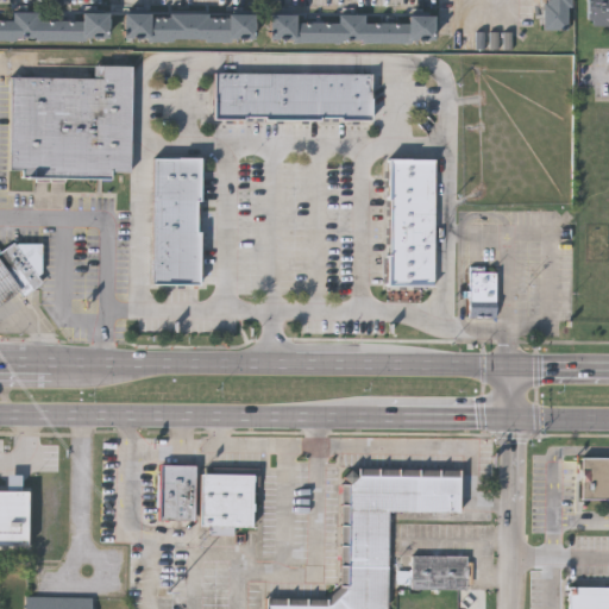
[(542,0),(570,0),(570,27),(542,27),(542,0)]
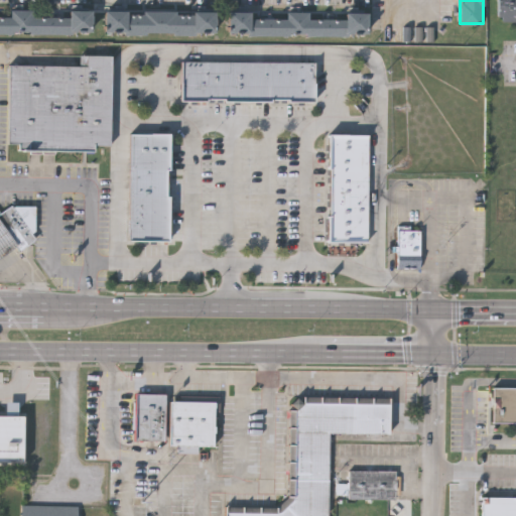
[(515,20),(501,20),(501,0),(515,0),(515,20)]
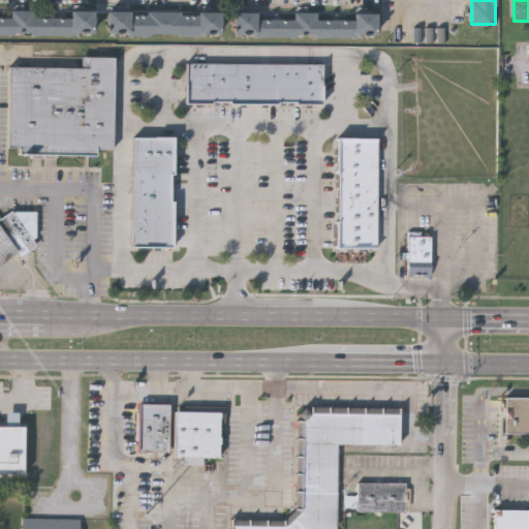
[(94,8),(93,33),(0,32),(0,14),(10,14),(10,8),(34,8),(34,14),(69,14),(69,8),(94,8)]
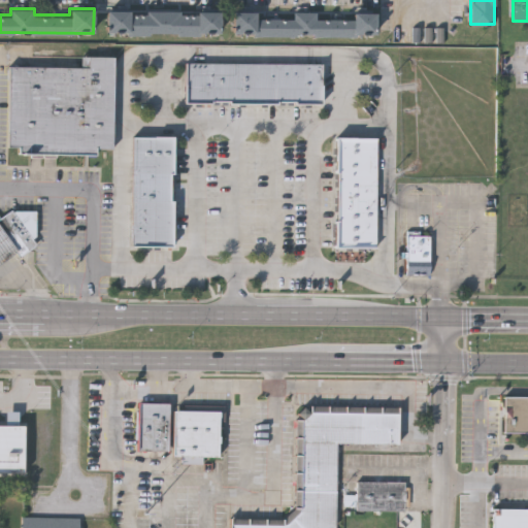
[(219,34),(106,33),(106,8),(219,10),(219,34)]
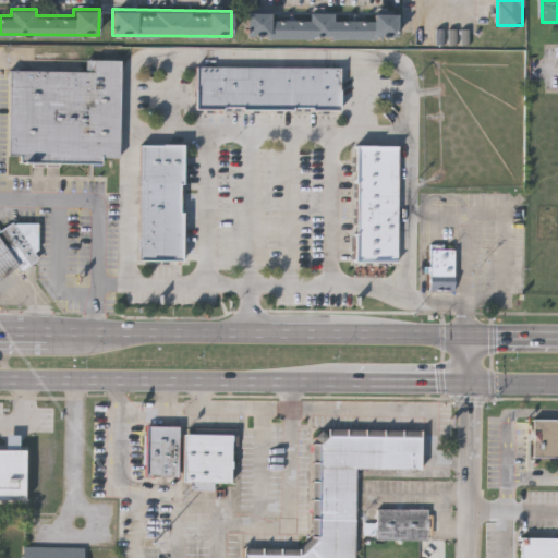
[(247,11),(270,11),(270,17),(310,19),(310,11),(334,11),(334,19),(372,19),(372,11),(397,11),(396,37),(247,35),(247,11)]
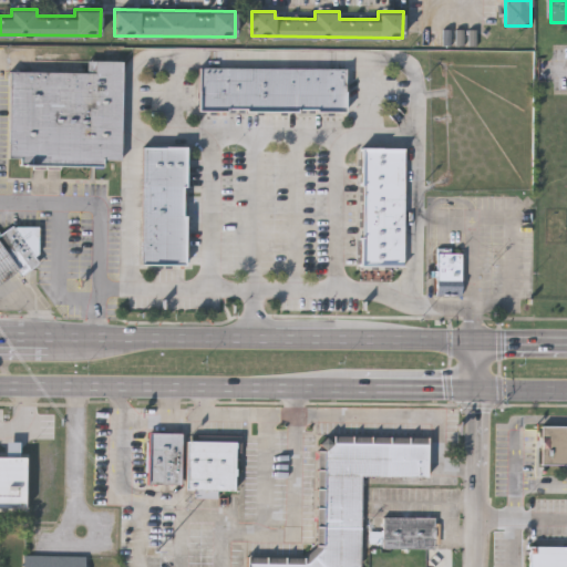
[(123,61),(122,160),(103,160),(103,165),(22,164),(22,157),(9,157),(10,70),(89,71),(89,60),(123,61)]
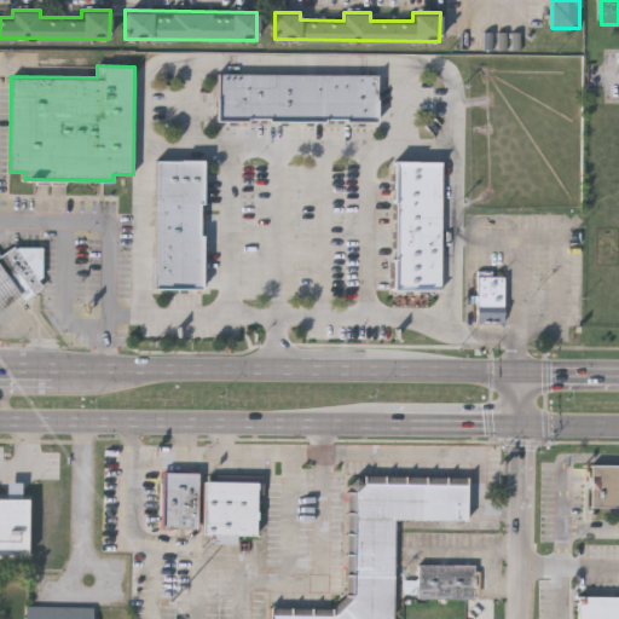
[(217,121),(217,74),(376,74),(376,122),(217,121)]
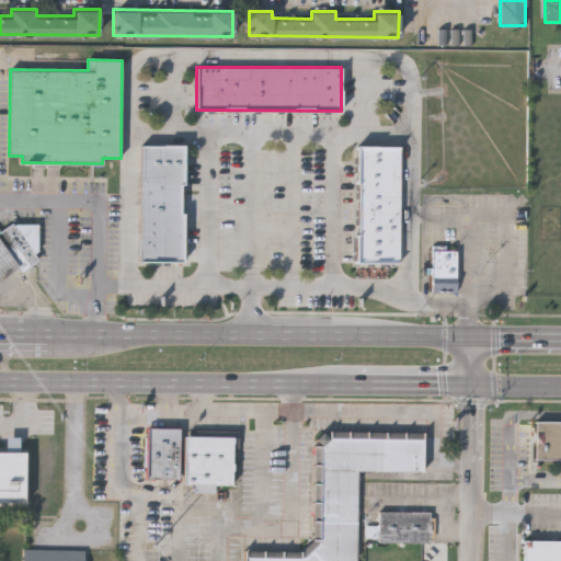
[(185,145),(184,262),(141,261),(142,145),(185,145)]
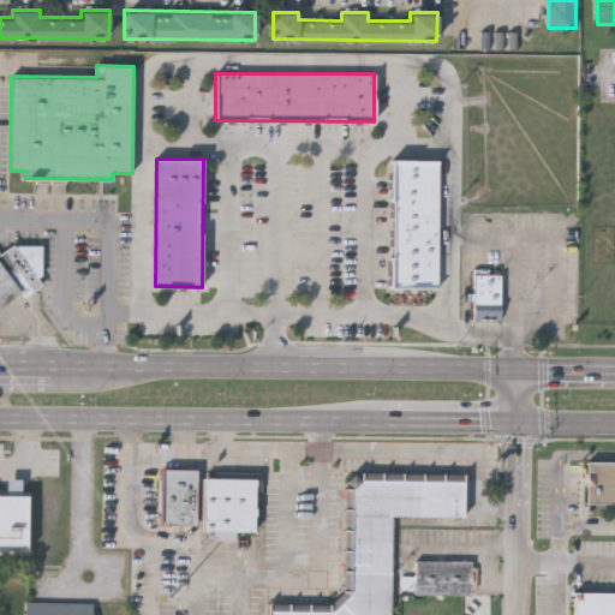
[(394,160),(441,161),(440,287),(393,287),(394,160)]
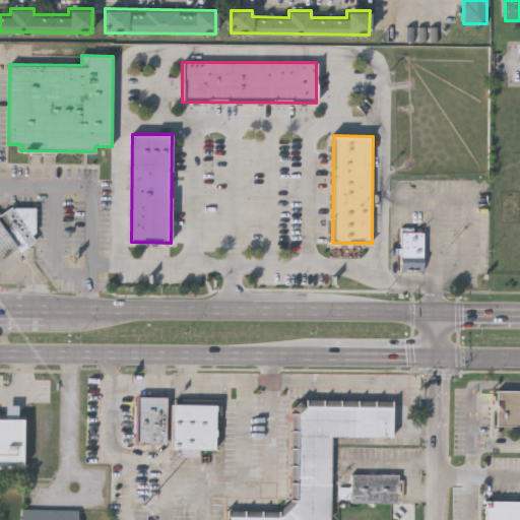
[(0,223),(0,216),(13,207),(15,209),(34,235),(34,236),(38,241),(21,253),(0,223)]
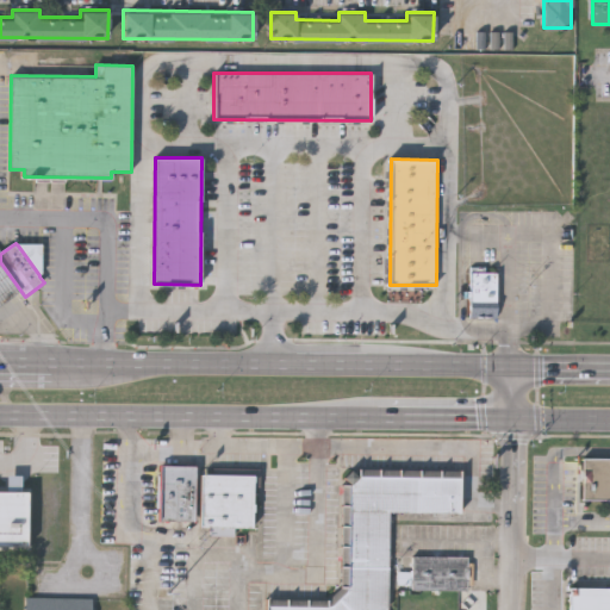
[(44,273),(44,243),(20,244),(18,246),(39,275),(39,277),(44,273)]
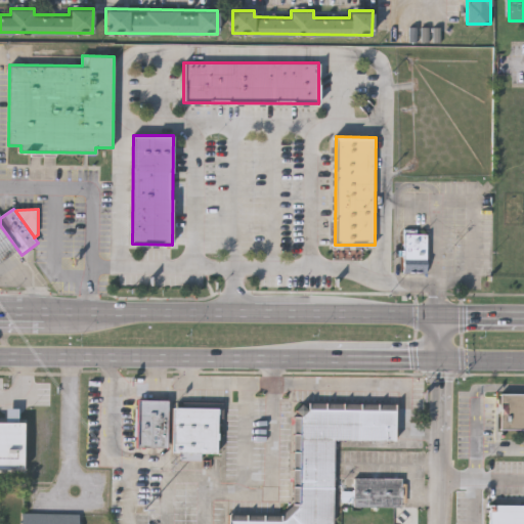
[(0,225),(18,250),(0,263),(0,225)]
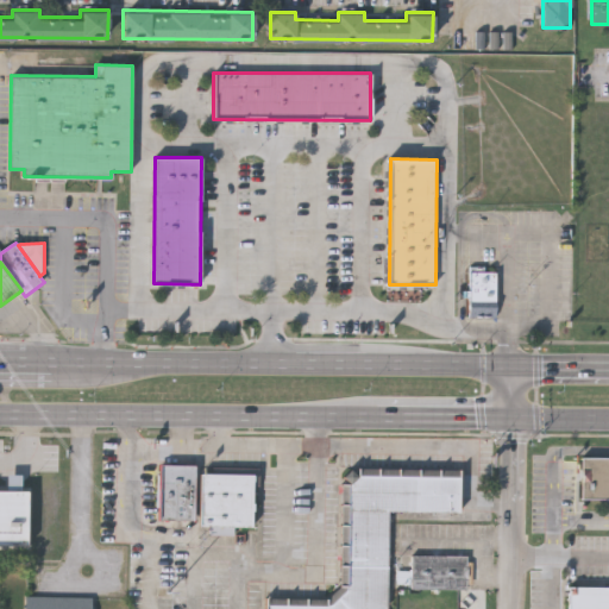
[(469,274),(496,275),(496,319),(469,319),(469,274)]
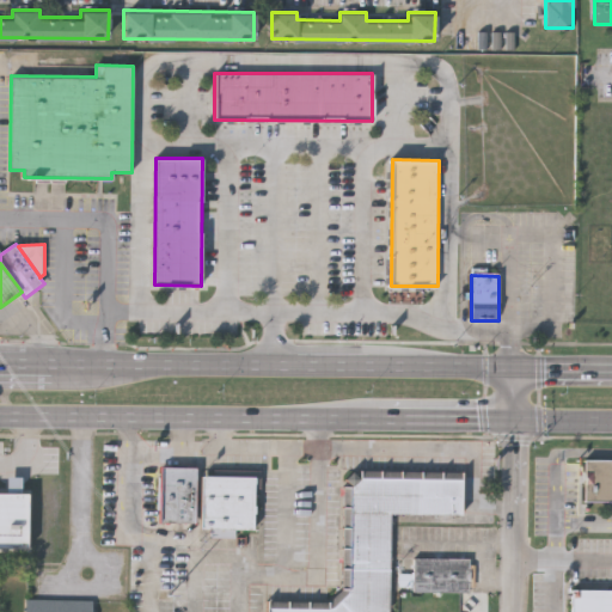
[(611,459),(586,459),(585,501),(611,501),(611,459)]
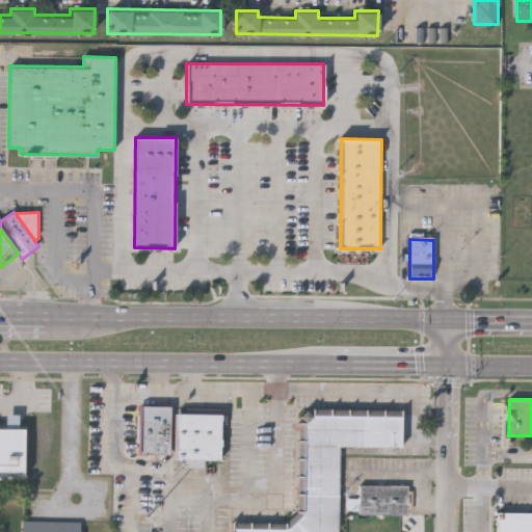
[(139,404),(169,404),(169,453),(139,453),(139,404)]
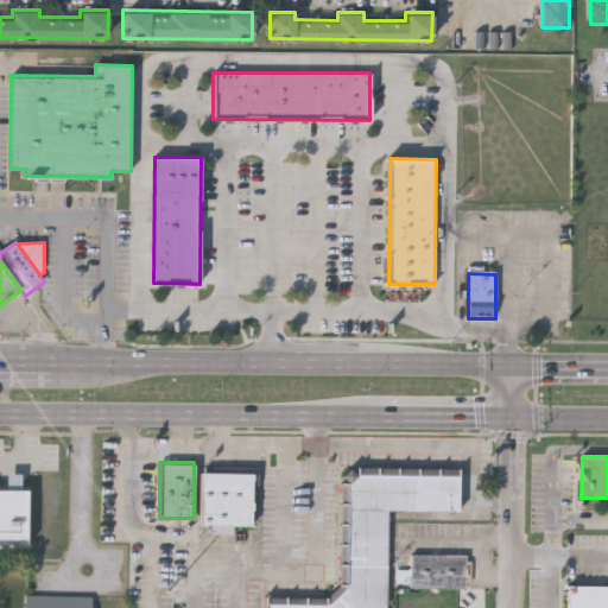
[(265,607),(265,596),(328,597),(340,587),(341,469),(460,470),(458,511),(388,511),(387,597),(387,606),(384,607),(265,607)]
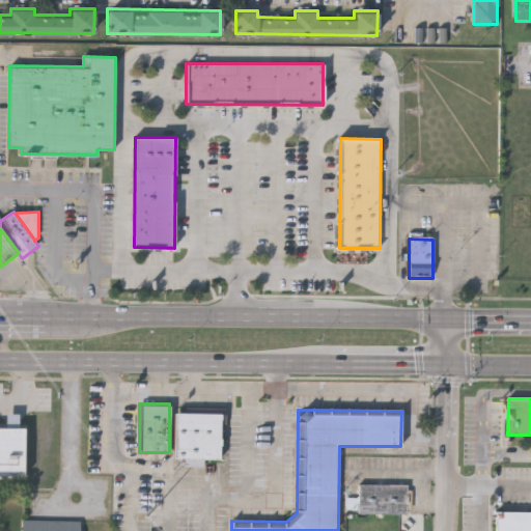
[(221,413),(220,459),(204,458),(203,466),(182,466),(182,458),(175,458),(175,412),(221,413)]
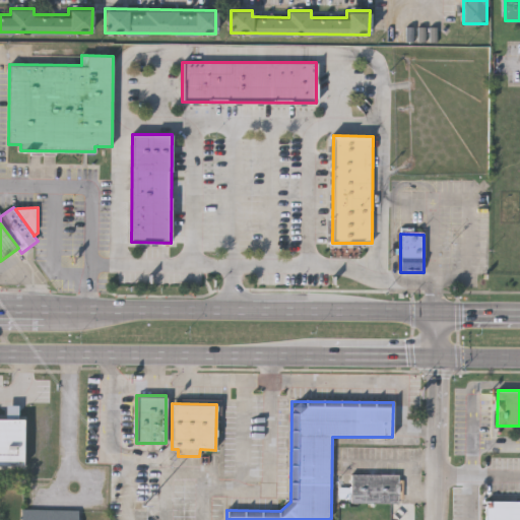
[(0,459),(0,412),(24,412),(24,459),(0,459)]
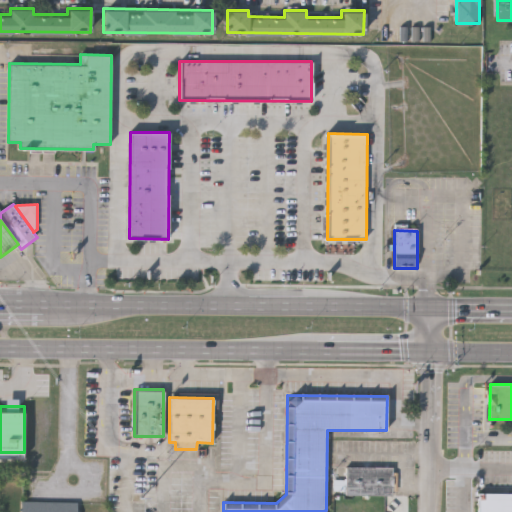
[(346,469),(394,469),(394,497),(346,497),(346,469)]
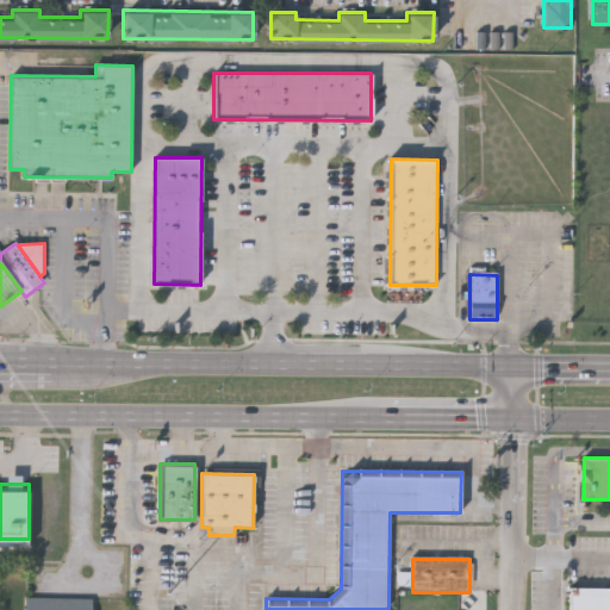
[(609,609),(609,587),(570,587),(570,609),(609,609)]
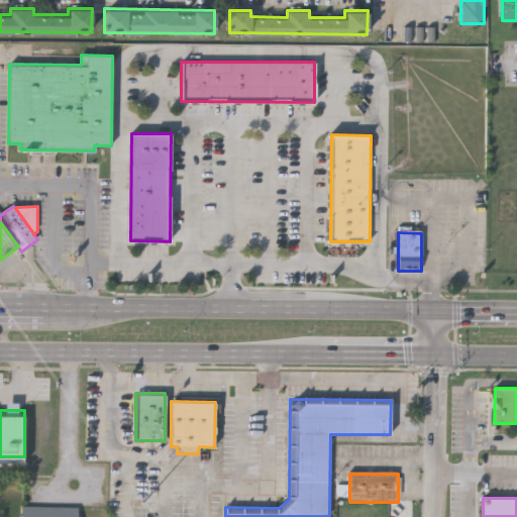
[(79,516),(79,508),(22,507),(21,516),(79,516)]
